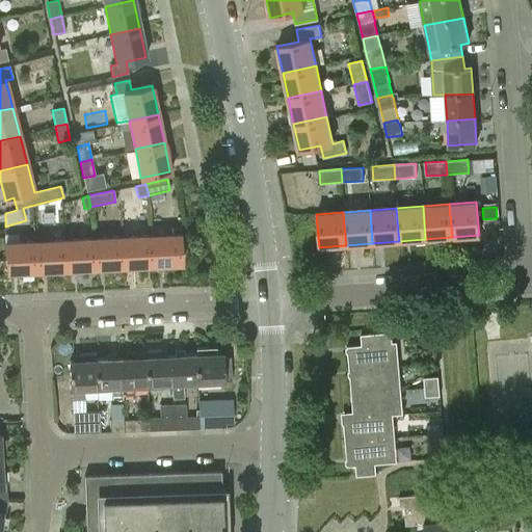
[(150,225),(151,236),(152,267),(182,266),(180,224),(150,225)]
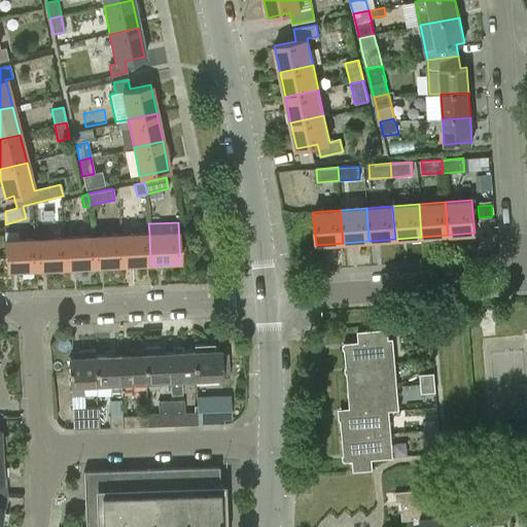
[(33,232),(33,241),(35,271),(64,269),(62,239),(48,240),(47,231),(33,232)]
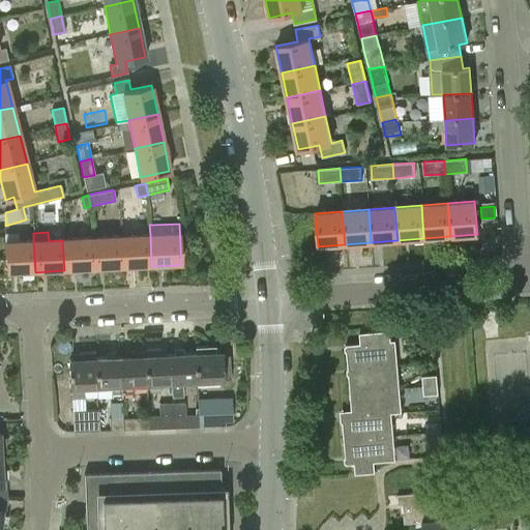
[(5,273),(35,272),(33,242),(18,243),(17,234),(3,235),(5,273)]
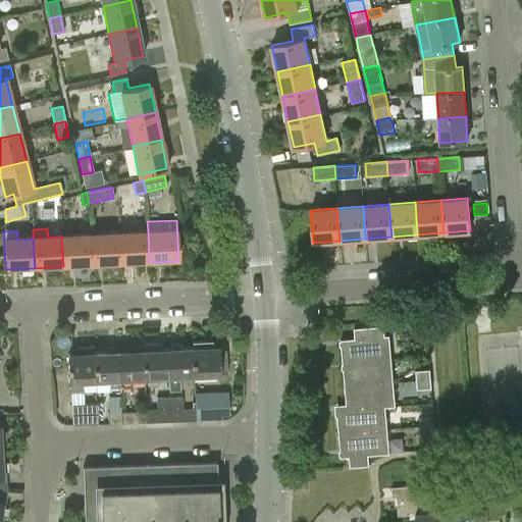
[(148,231),(118,233),(120,264),(149,262),(148,231)]
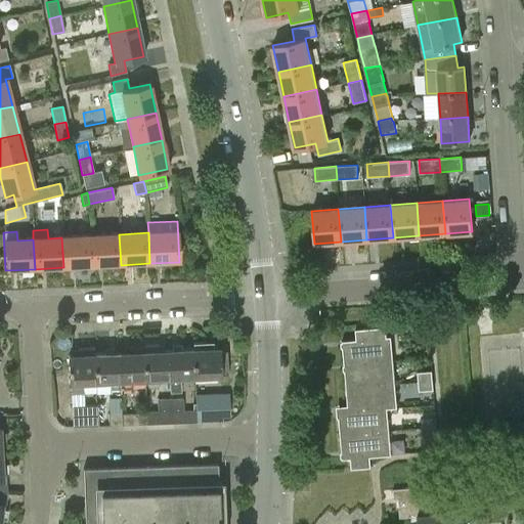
[(119,234),(90,235),(92,266),(121,265),(119,234)]
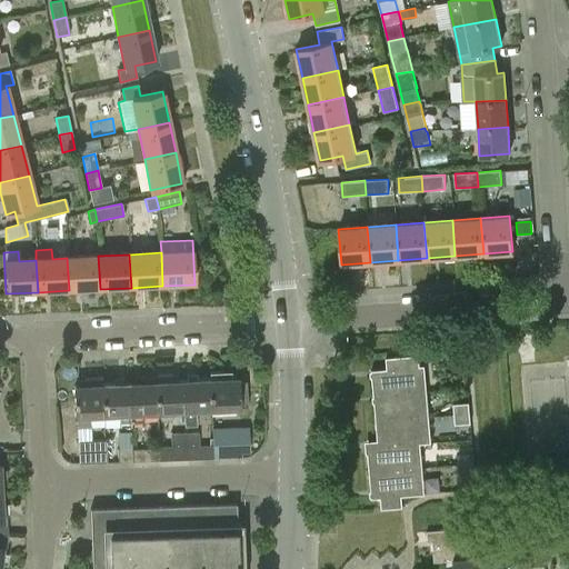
[(98,256),(67,258),(69,290),(100,289),(98,256)]
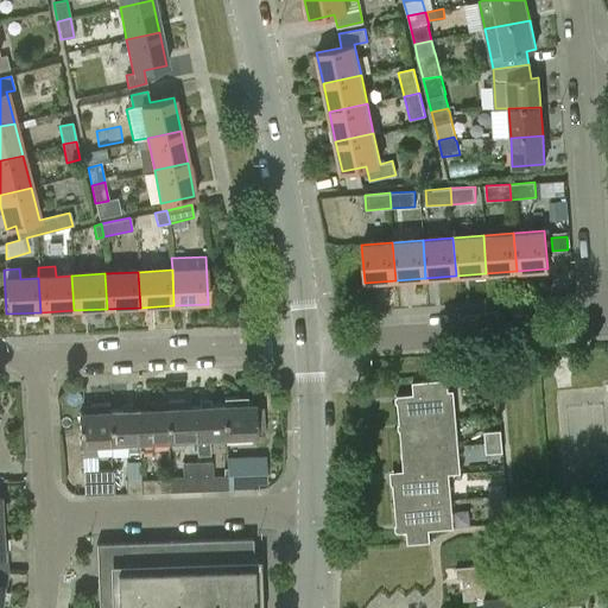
[(396,396),(399,423),(455,418),(453,391),(448,391),(447,380),(412,382),(413,394),(396,396)]
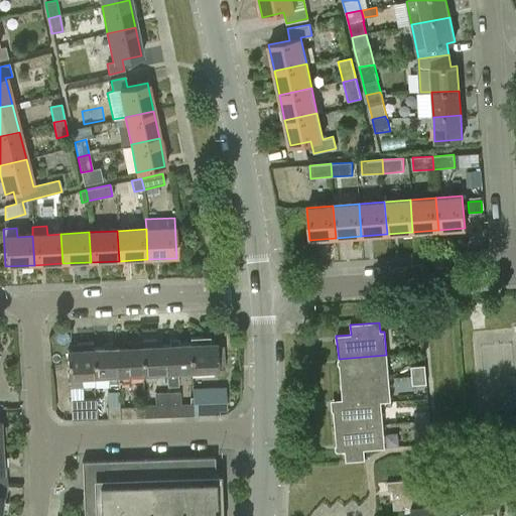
[(190,372),(215,371),(214,344),(204,344),(204,339),(188,339),(189,345),(188,345),(190,372)]
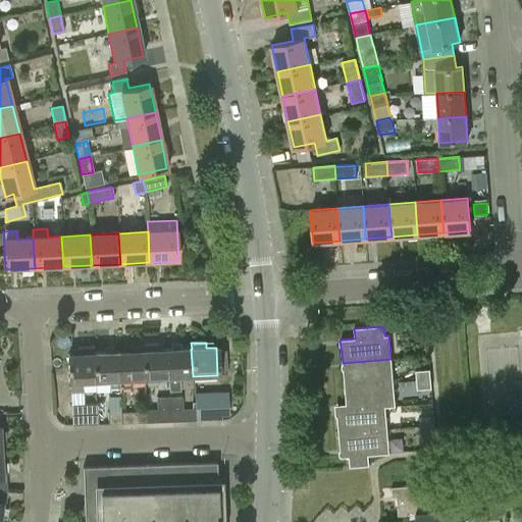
[(144,378),(167,377),(166,350),(157,351),(157,345),(142,346),(144,378)]
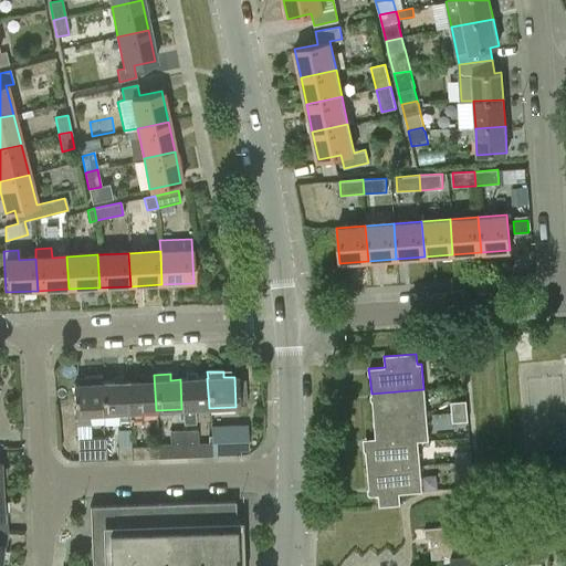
[(154,375),(137,376),(137,381),(127,383),(128,412),(156,410),(154,375)]
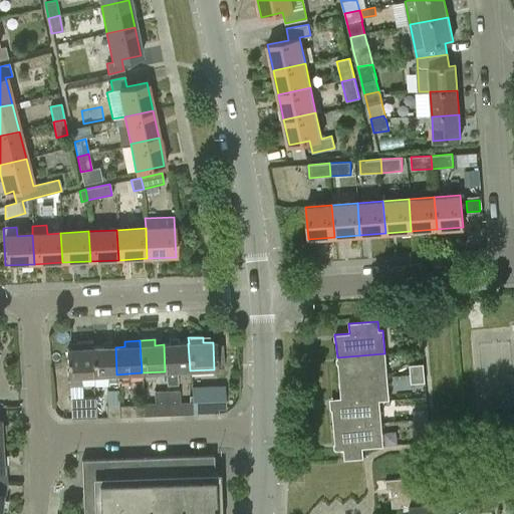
[(92,343),(77,343),(77,349),(66,349),(68,376),(69,376),(69,387),(80,387),(80,376),(93,375),(92,348),(92,343)]
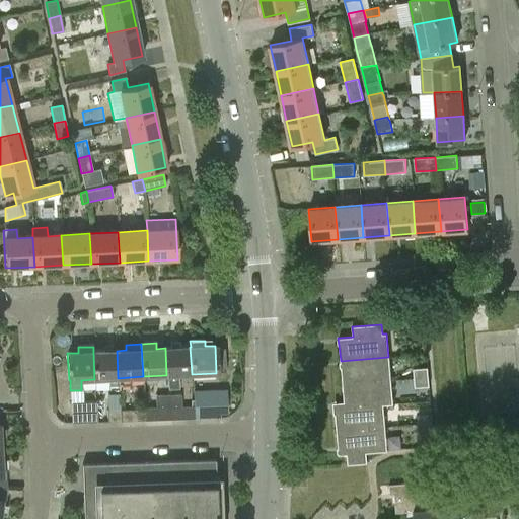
[(190,347),(165,348),(166,375),(167,375),(168,388),(178,387),(177,375),(192,374),(190,347)]
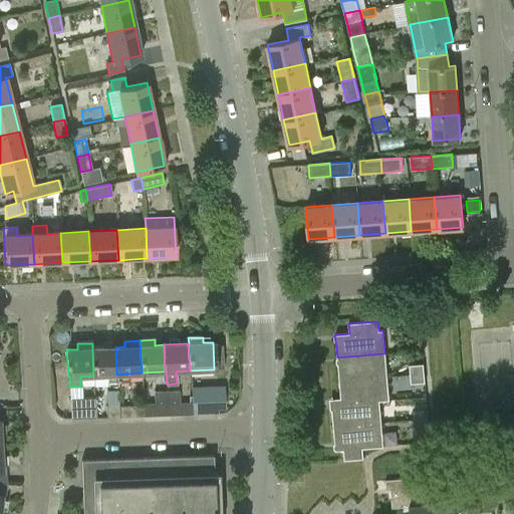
[(115,347),(92,348),(93,375),(107,374),(107,382),(116,381),(116,374),(115,347)]
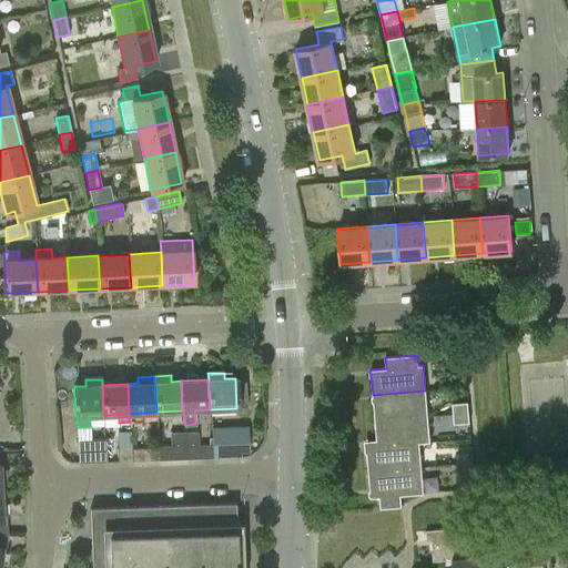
[(425,391),(373,395),(375,421),(427,415),(425,391)]
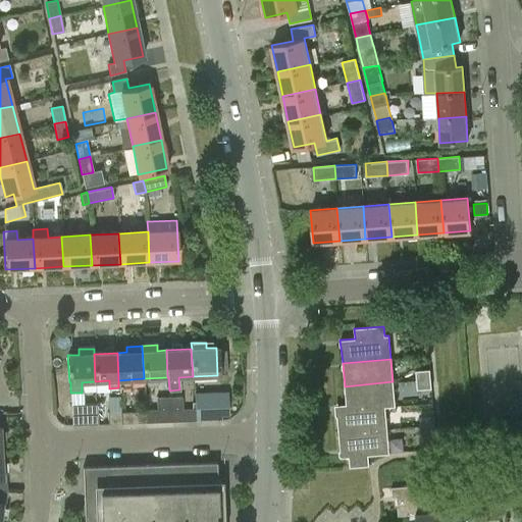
[(416,370),(416,379),(430,378),(429,369),(416,370)]
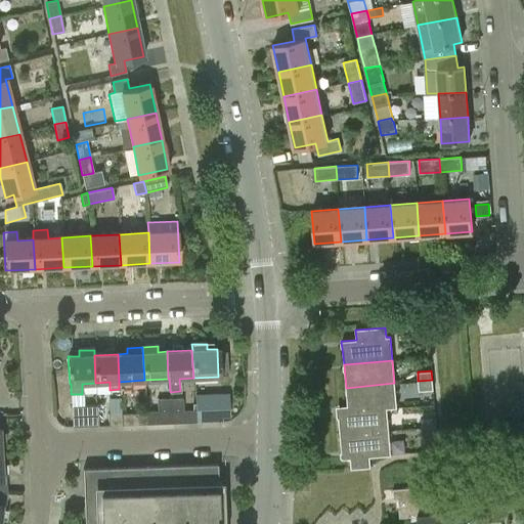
[(432,380),(418,381),(419,390),(433,389),(432,380)]
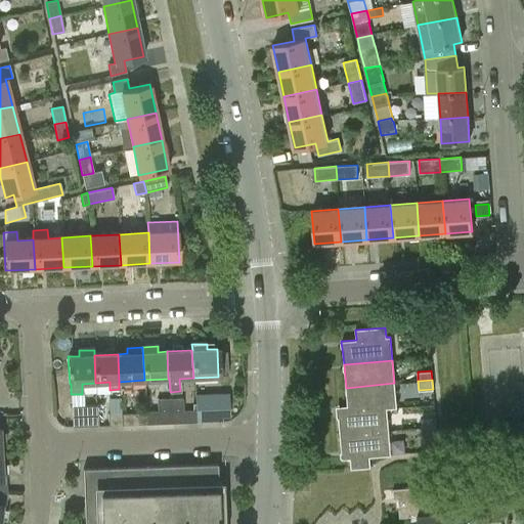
[(346,388),(348,410),(387,407),(387,408),(397,408),(394,383),(346,388)]
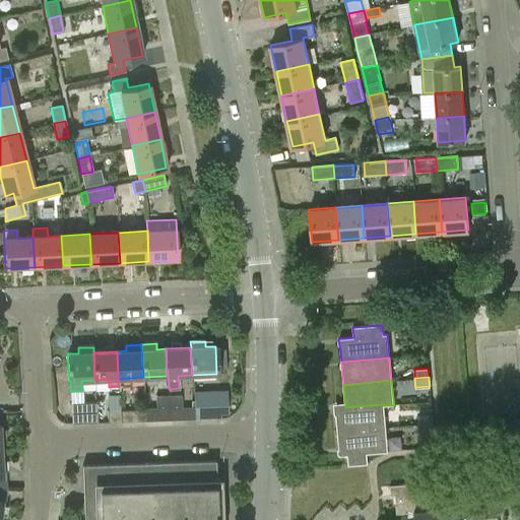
[(226,389),(193,390),(194,406),(194,418),(219,417),(219,411),(226,411),(226,389)]
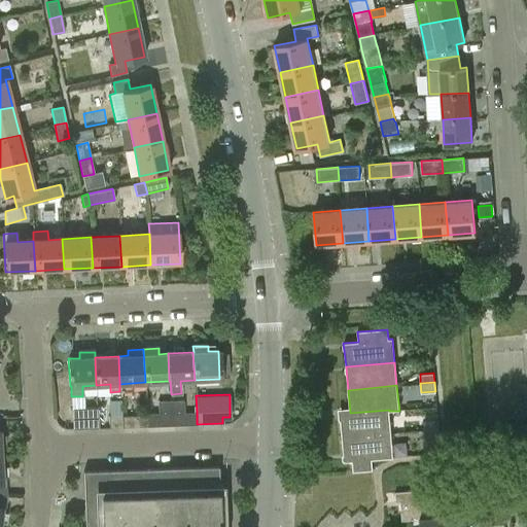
[(109,416),(109,427),(121,427),(121,416),(121,399),(108,399),(109,416)]
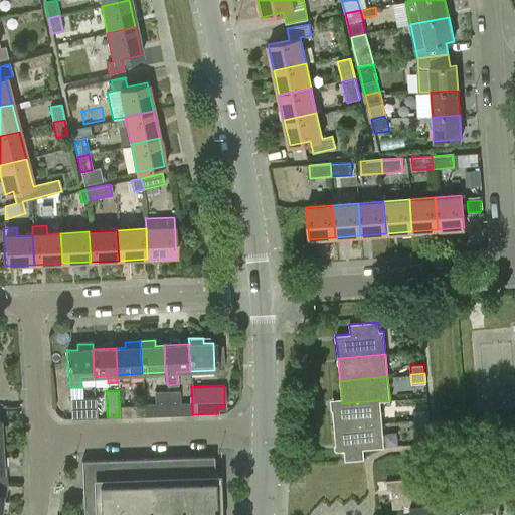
[(179,390),(167,391),(168,415),(180,415),(180,402),(179,390)]
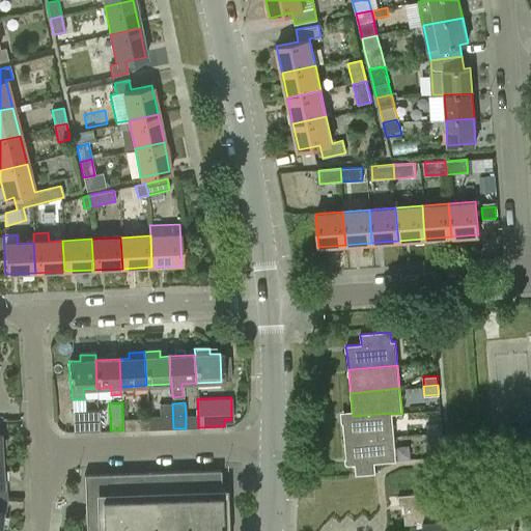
[(172,403),(159,403),(159,416),(160,429),(173,428),(172,403)]
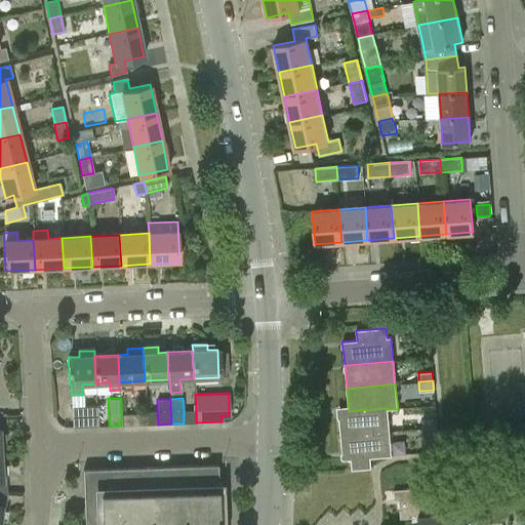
[(71,413),(72,429),(96,428),(96,404),(85,404),(86,413),(71,413)]
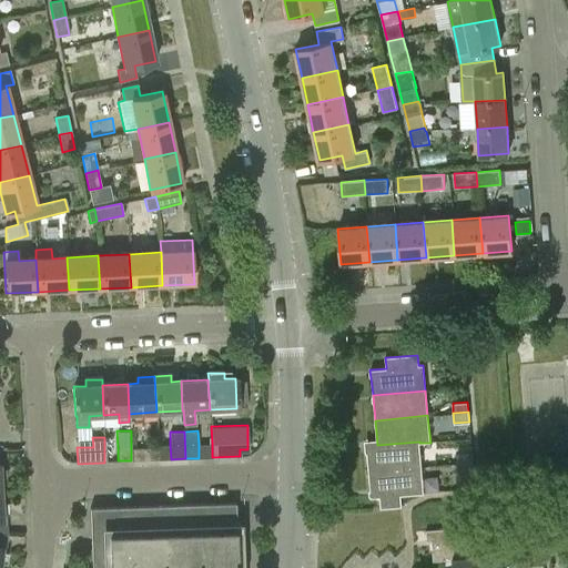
[(419,442),(377,445),(366,446),(368,473),(422,468),(419,443),(419,442)]
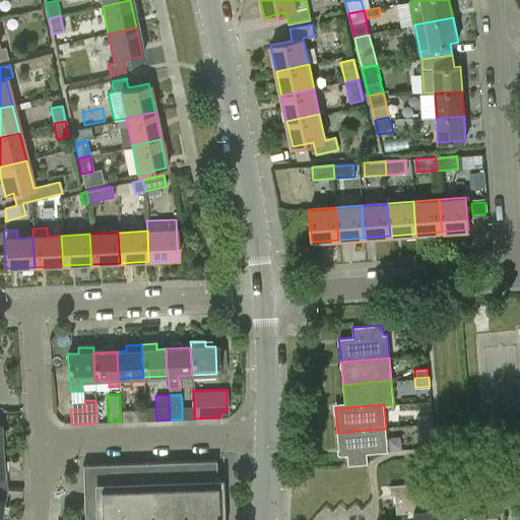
[(194,406),(182,406),(182,419),(194,418),(194,406)]
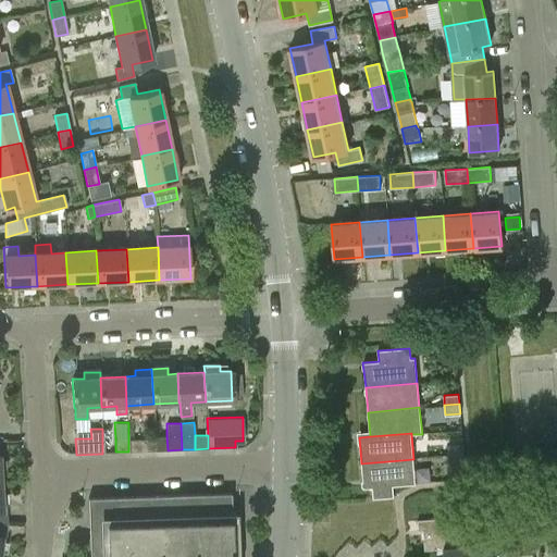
[(166,436),(155,436),(155,438),(156,450),(168,450),(166,436)]
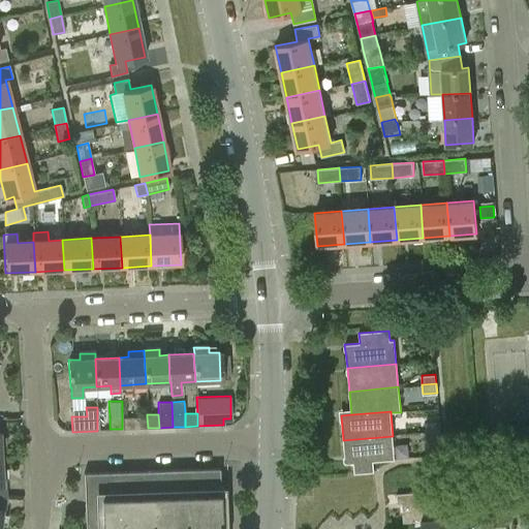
[(147,416),(122,417),(122,429),(148,428),(147,416)]
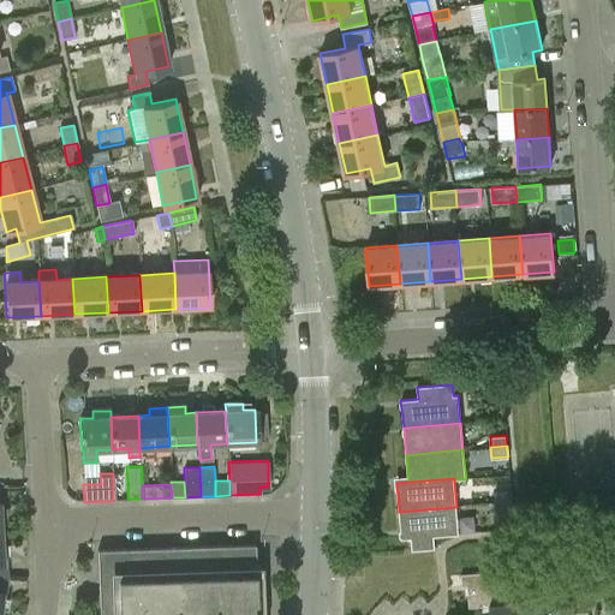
[(495,491),(496,503),(513,501),(512,490),(495,491)]
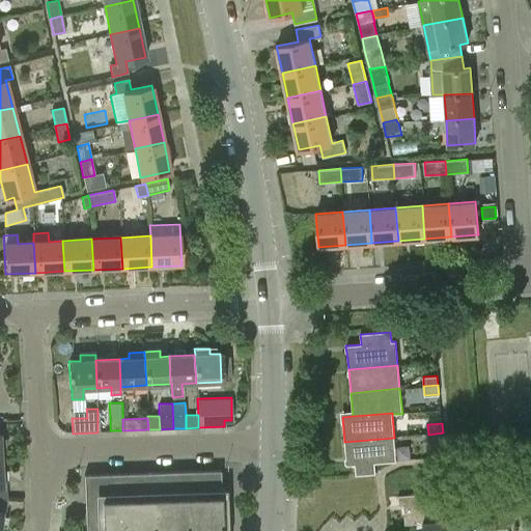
[(443,432),(428,435),(428,443),(444,442),(443,432)]
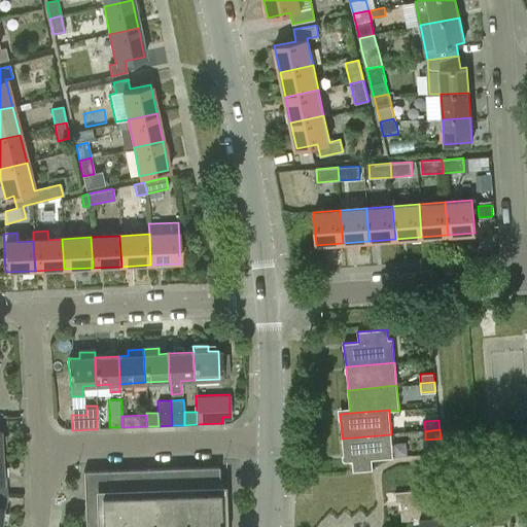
[(393,457),(391,434),(342,438),(344,461),(352,461),(353,471),(373,469),(372,459),(393,457)]
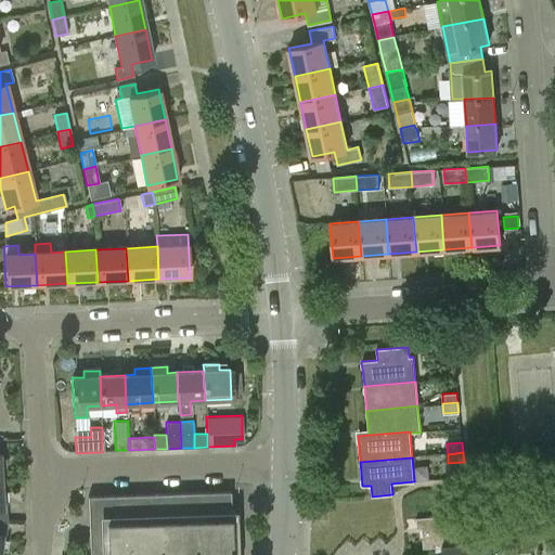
[(239,554),(239,534),(237,508),(231,508),(230,492),(88,497),(90,554),(239,554)]
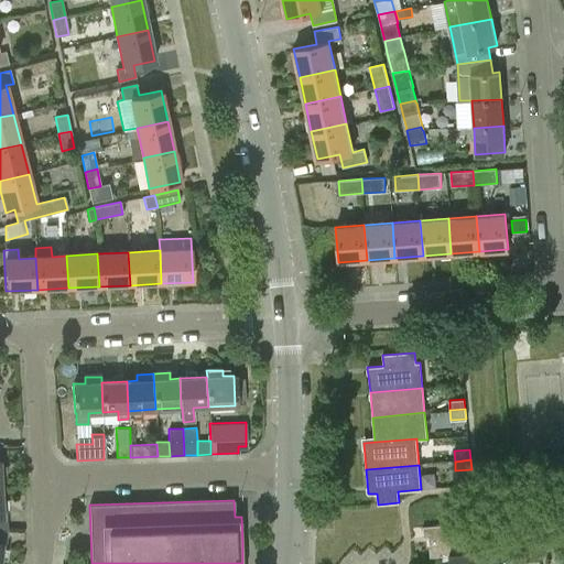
[(441,502),(442,514),(459,513),(458,500),(441,502)]
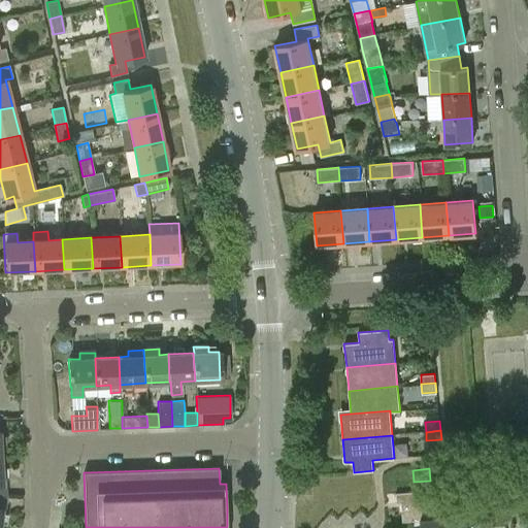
[(402,515),(451,512),(449,488),(396,492),(396,502),(413,501),(414,508),(402,509),(402,515)]
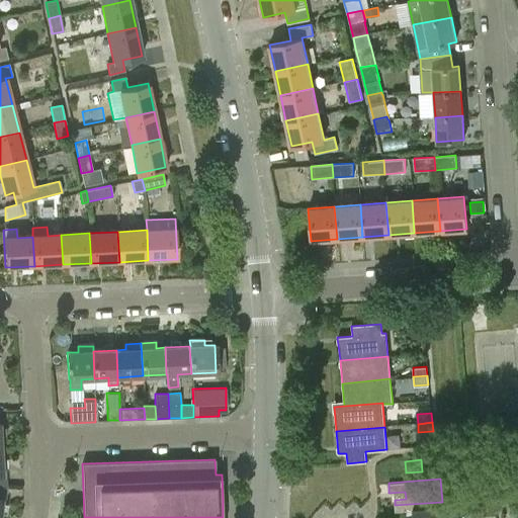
[(508,513),(517,512),(516,496),(506,497),(508,513)]
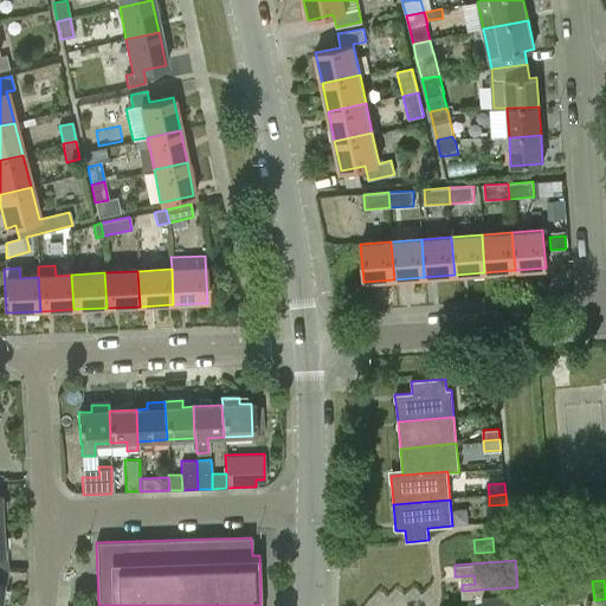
[(530,605),(529,591),(517,592),(517,587),(462,591),(462,598),(475,597),(483,597),(483,605),(530,605)]
